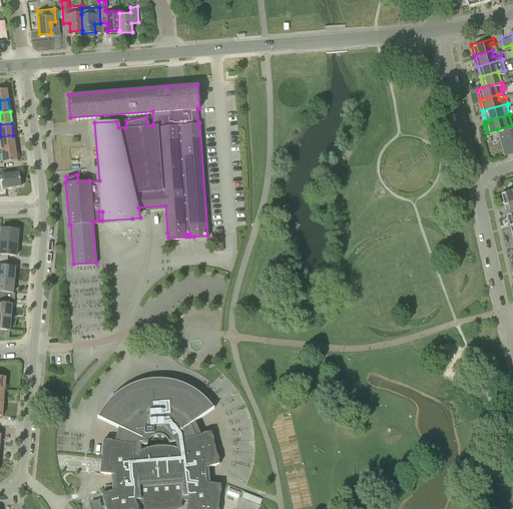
[(505,138),(511,137),(508,126),(502,127),(505,138)]
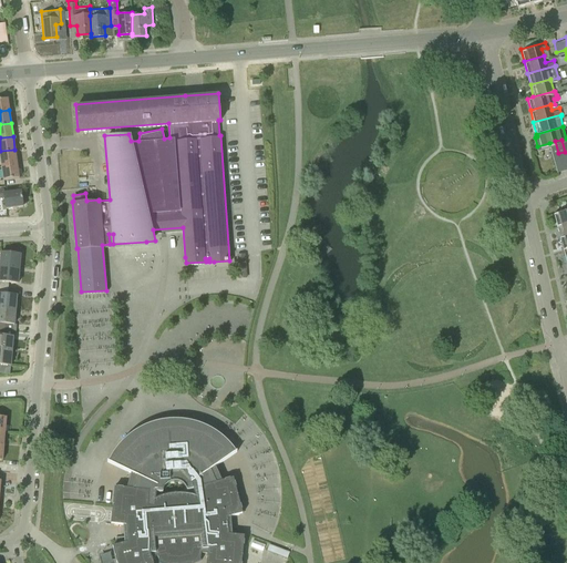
[(553,155),(558,153),(555,141),(549,143),(553,155)]
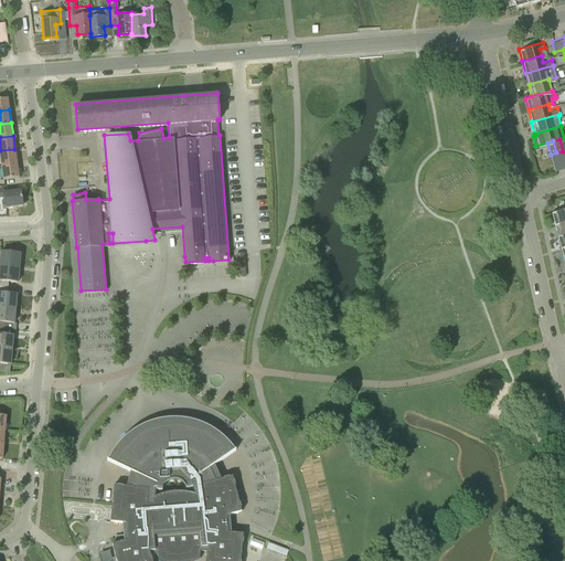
[(0,152),(1,165),(17,162),(14,149),(0,150),(0,152)]
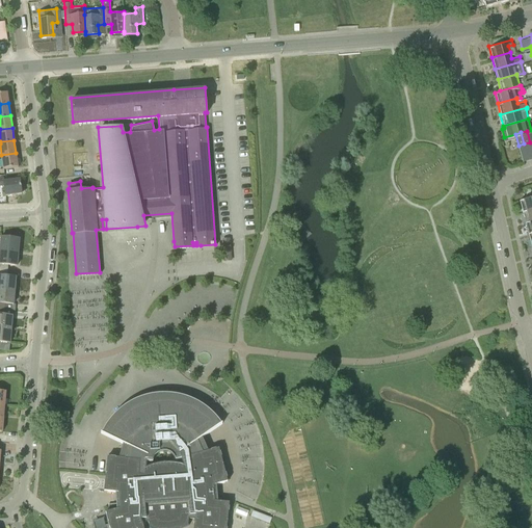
[(16,153),(1,155),(3,167),(18,165),(16,153)]
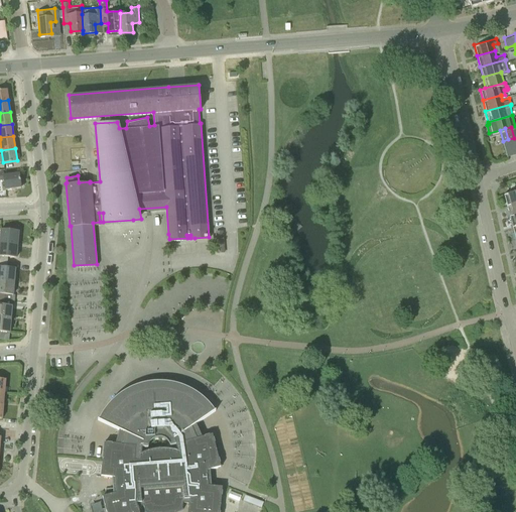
[(3,172),(3,168),(0,168),(0,177),(3,177),(5,187),(20,184),(22,184),(23,182),(23,176),(21,175),(19,175),(18,170),(3,172)]
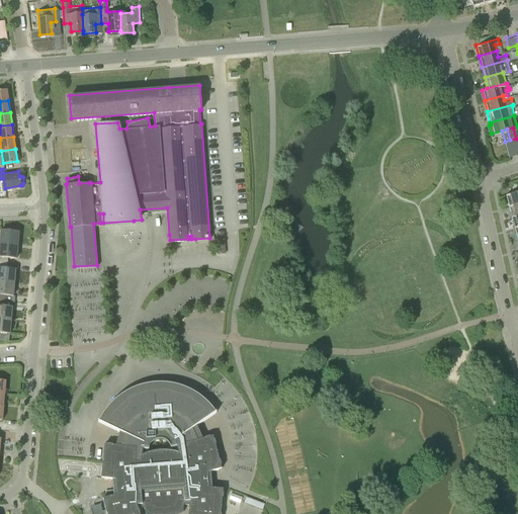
[(508,204),(517,201),(517,190),(505,194),(508,204)]
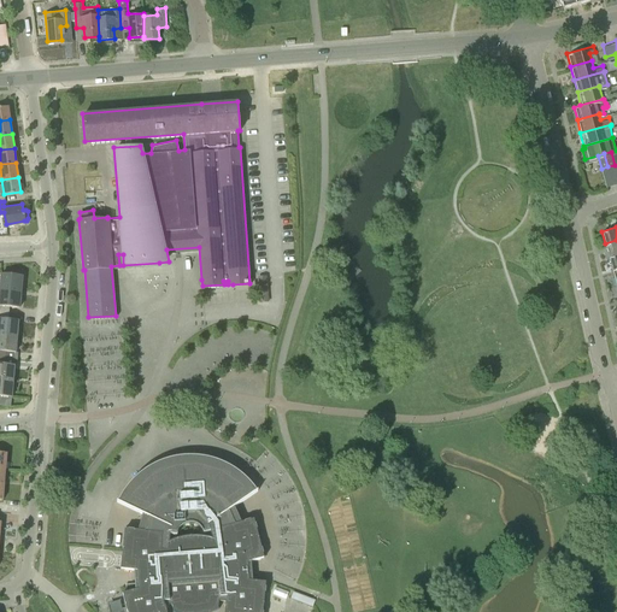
[(609,257),(616,253),(616,240),(605,243),(609,257)]
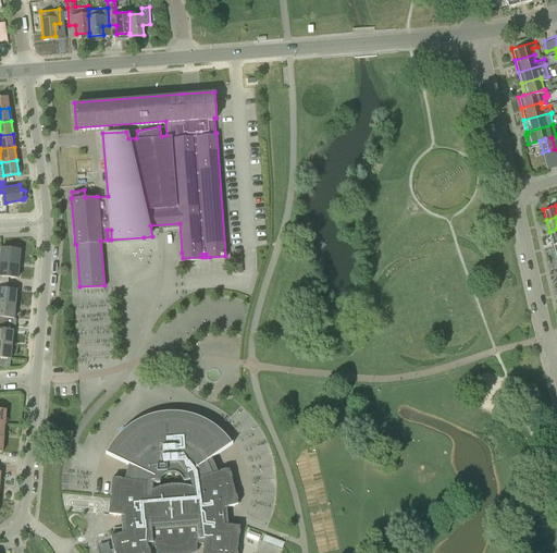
[(0,259),(19,262),(20,248),(21,241),(8,240),(8,247),(1,246),(0,253),(0,259)]
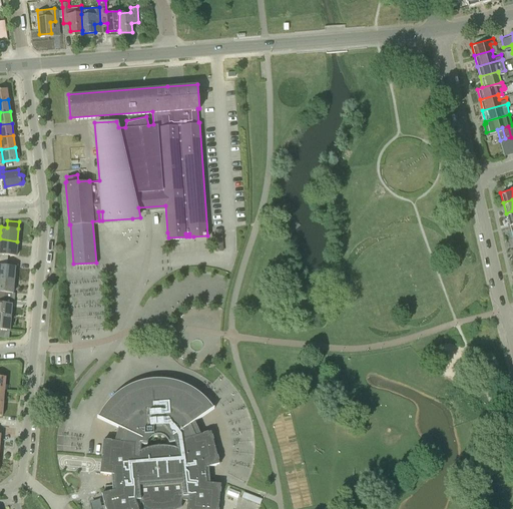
[(222,248),(221,227),(213,227),(215,248),(215,255),(224,255),(224,248),(222,248)]
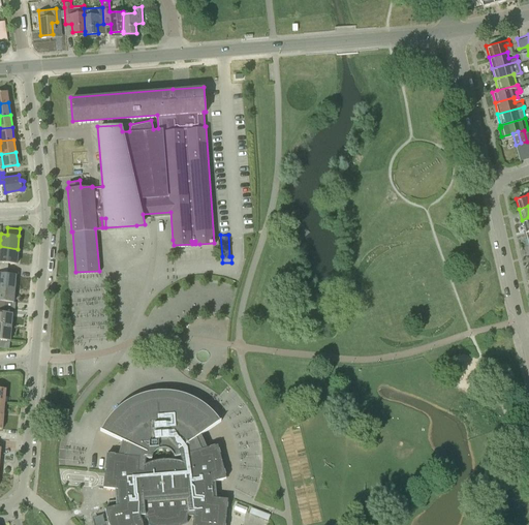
[(17,261),(18,249),(0,246),(0,266),(7,267),(8,260),(17,261)]
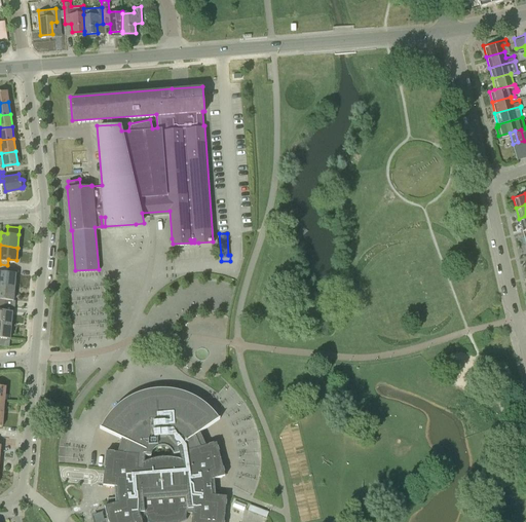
[(7,271),(7,265),(0,264),(0,284),(14,286),(15,272),(7,271)]
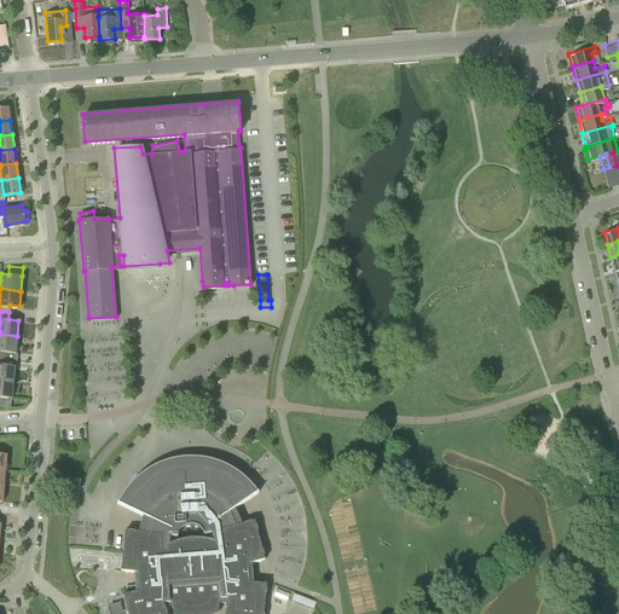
[(16,351),(17,336),(0,334),(0,355),(6,357),(6,351),(16,351)]
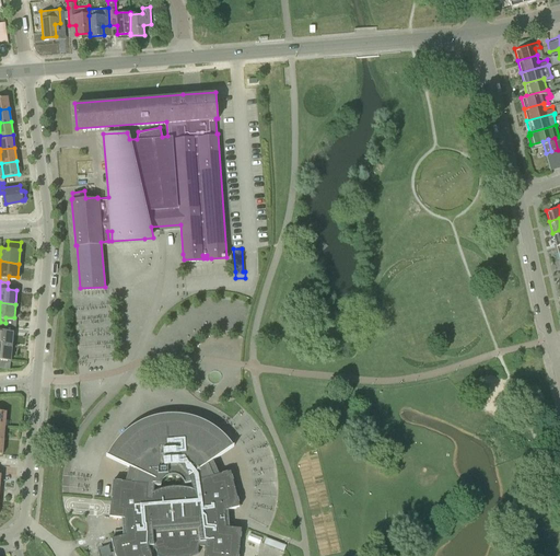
[(4,329),(6,323),(0,322),(0,343),(12,344),(13,331),(4,329)]
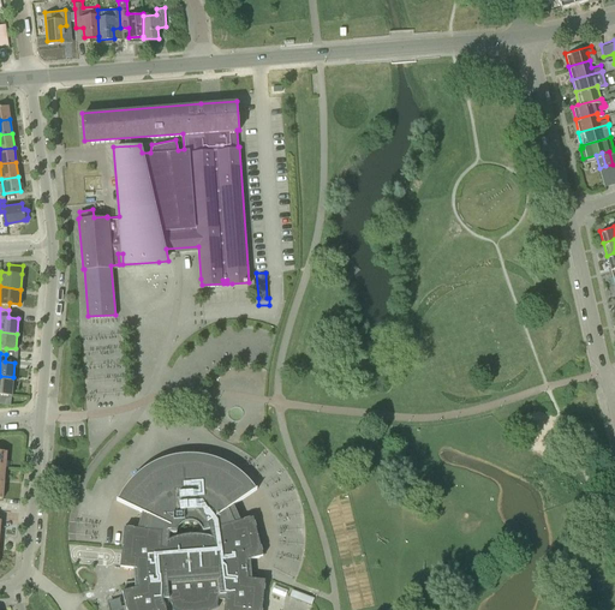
[(0,393),(12,394),(13,377),(0,376),(0,393)]
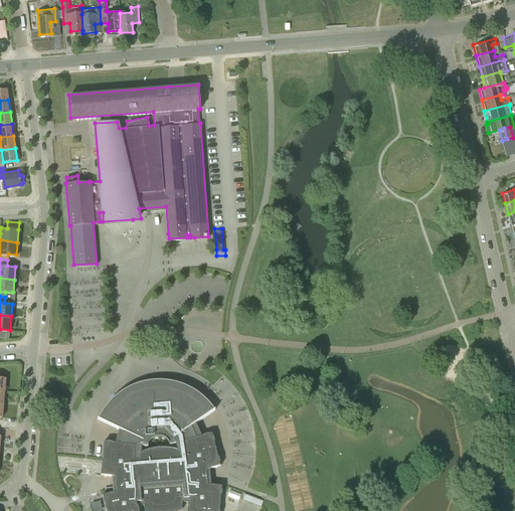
[(134,384),(126,388),(118,394),(111,401),(105,408),(100,416),(98,415),(97,416),(122,428),(118,441),(104,440),(101,473),(112,474),(113,490),(102,493),(107,510),(140,510),(138,503),(143,502),(145,507),(144,508),(154,510),(164,510),(174,509),(183,505),(182,504),(183,499),(188,499),(186,510),(219,510),(221,483),(211,482),(209,466),(220,463),(211,431),(198,434),(192,421),(214,406),(212,407),(205,400),(198,393),(190,388),(182,384),(172,381),(163,380),(153,380),(144,381),(134,384)]
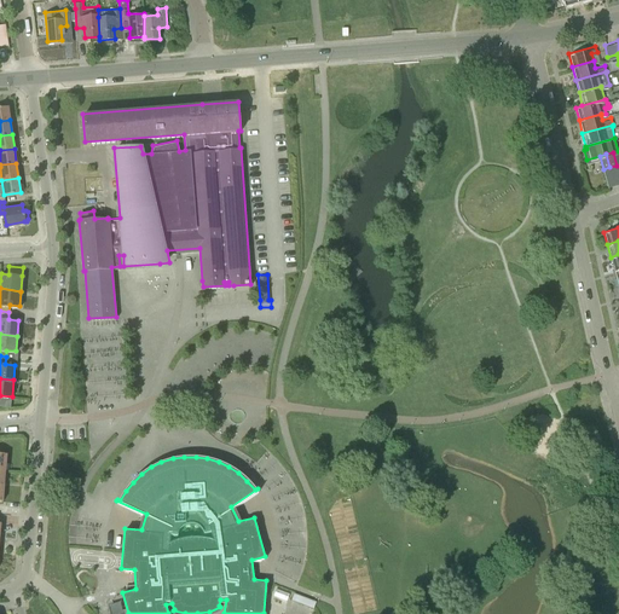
[(287,596),(290,586),(277,581),(275,591),(287,596)]
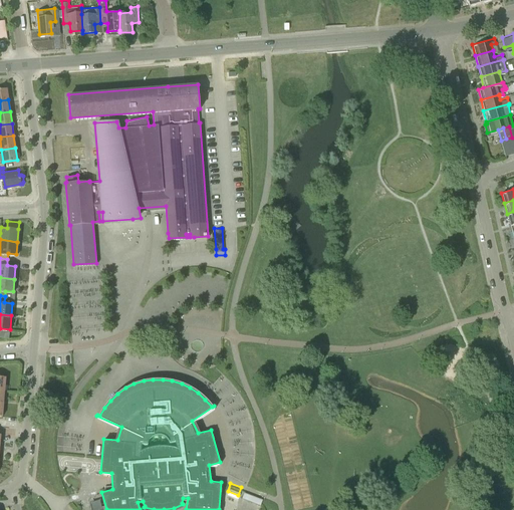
[(261,502),(263,496),(245,490),(243,495),(261,502)]
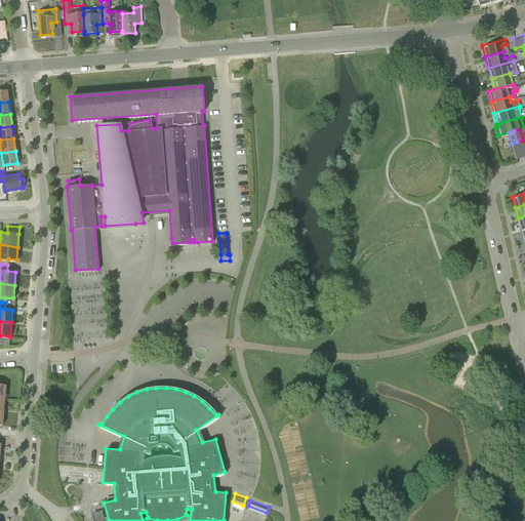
[(93,510),(94,519),(104,518),(103,508),(93,510)]
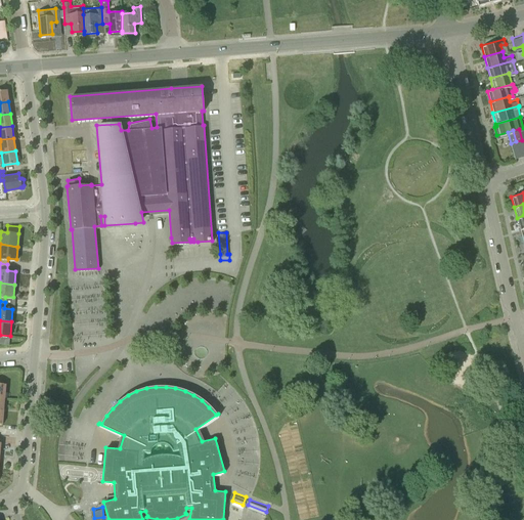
All buildings are outlined.
